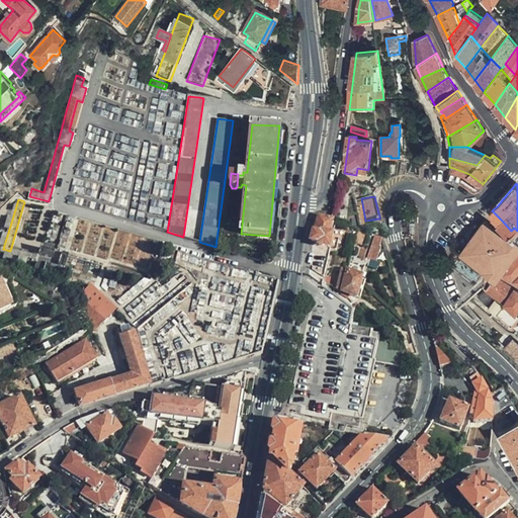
[(329,235),(333,221),(324,219),(318,217),(311,241),(313,241),(310,261),(313,262),(312,271),(323,280),(327,249),(333,251),(338,238),(329,235)]
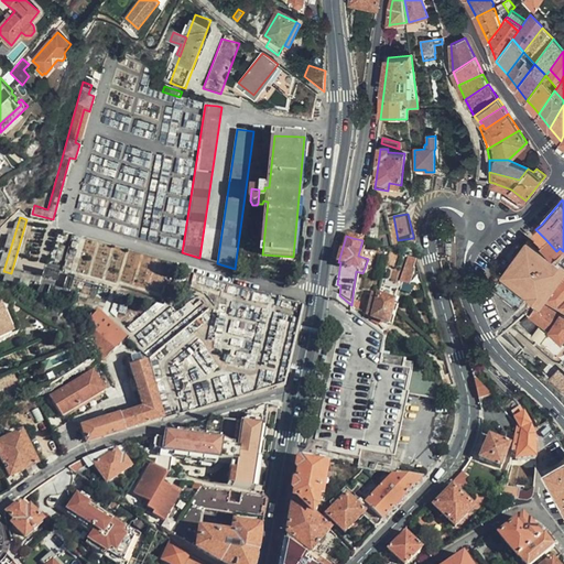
[(518,310),(522,303),(528,295),(539,302),(543,304),(548,299),(563,275),(563,256),(561,252),(563,251),(560,248),(556,251),(546,240),(542,245),(545,247),(542,251),(528,240),(502,275),(491,291),(518,310)]
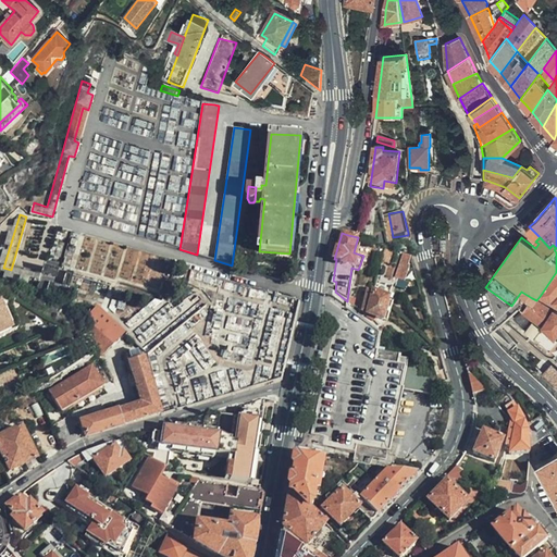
[(393,251),(385,249),(382,262),(390,264),(393,251)]
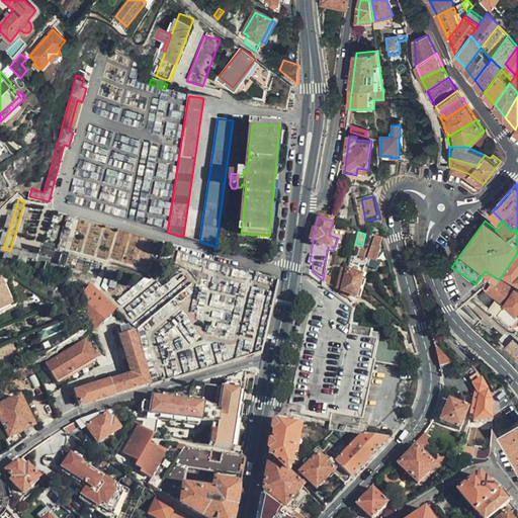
[(379,250),(383,238),(376,236),(369,257),(373,259),(376,249),(379,250)]
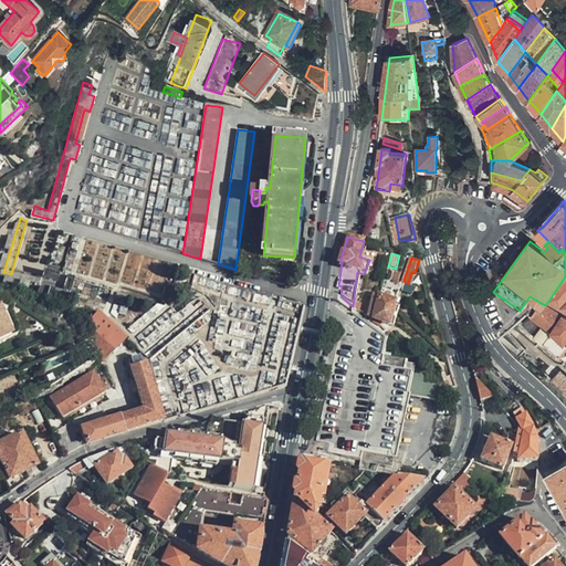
[(453,279),(450,260),(442,262),(447,280),(453,279)]
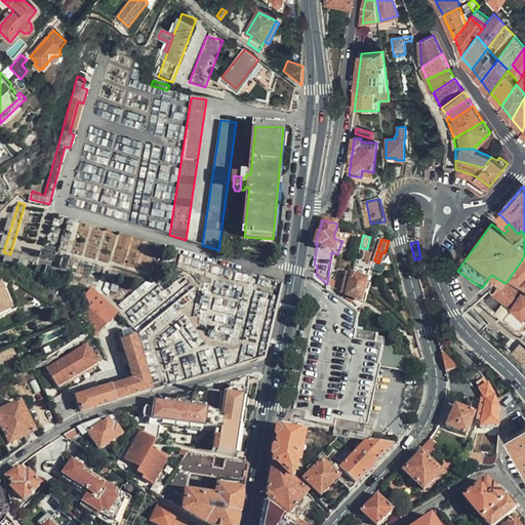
[(62,283),(63,280),(71,257),(42,248),(40,255),(21,249),(17,257),(38,263),(35,272),(43,275),(43,278),(62,283)]
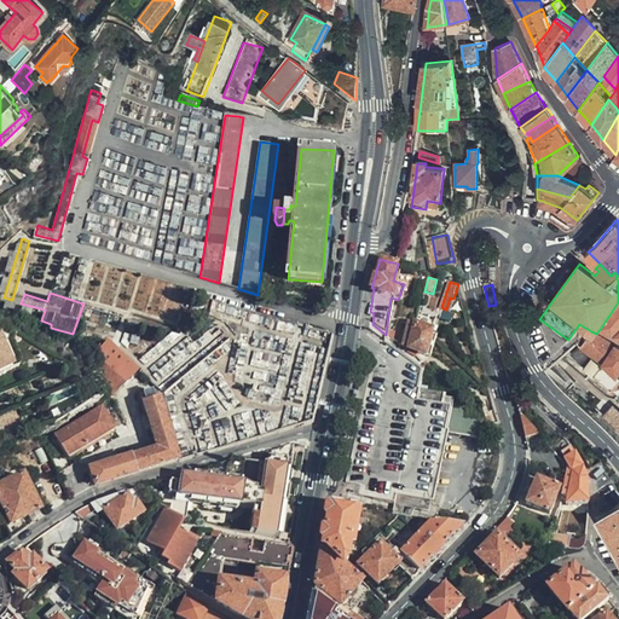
[(618,335),(618,302),(601,328),(614,334),(615,333),(618,335)]
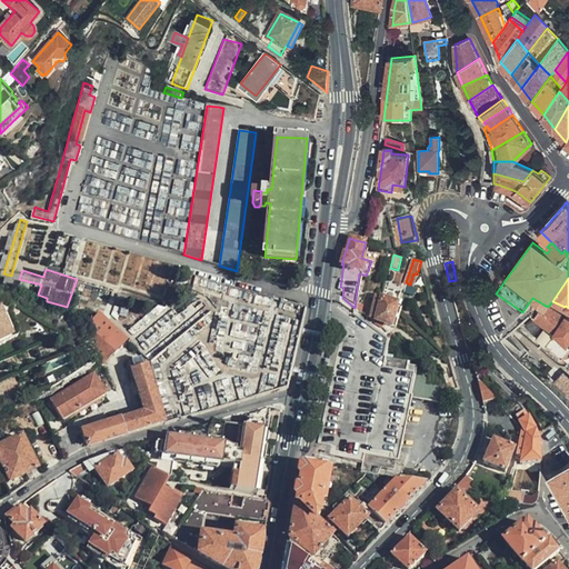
[(391,325),(398,305),(385,298),(376,296),(371,318),(391,325)]
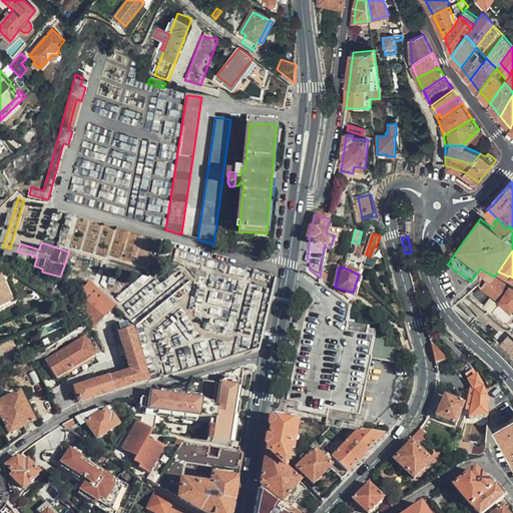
[(135,325),(190,283),(180,270),(161,285),(151,272),(133,286),(135,288),(128,294),(126,291),(115,299),(135,325)]
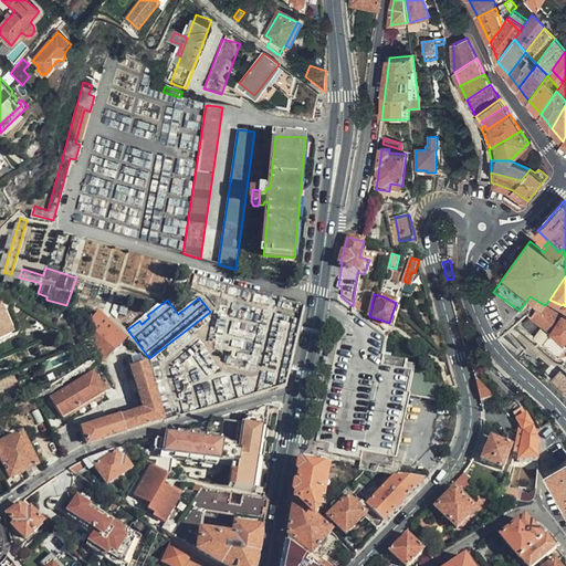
[(11,315),(8,307),(6,303),(0,305),(0,342),(17,334),(18,331),(11,315)]
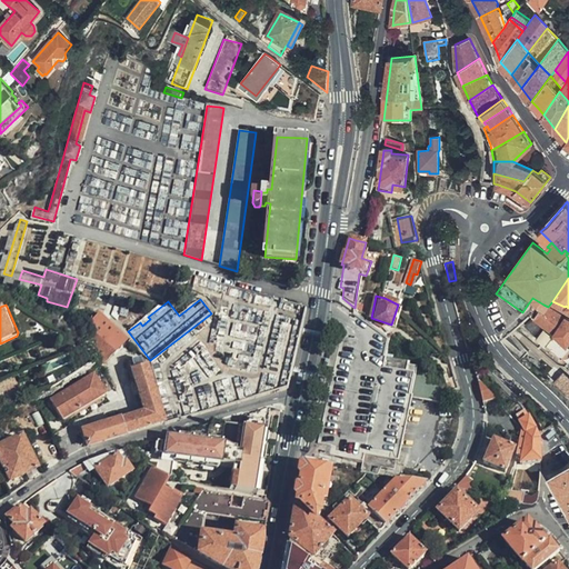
[(402,307),(398,305),(391,325),(398,327),(402,307)]
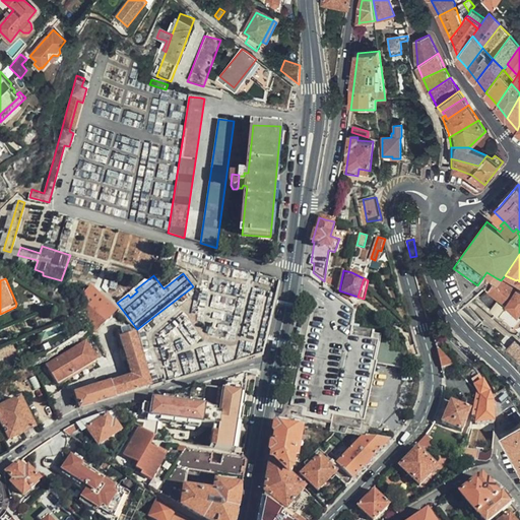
[(517,289),(501,280),(497,278),(490,289),(491,290),(506,303),(508,304),(517,289)]
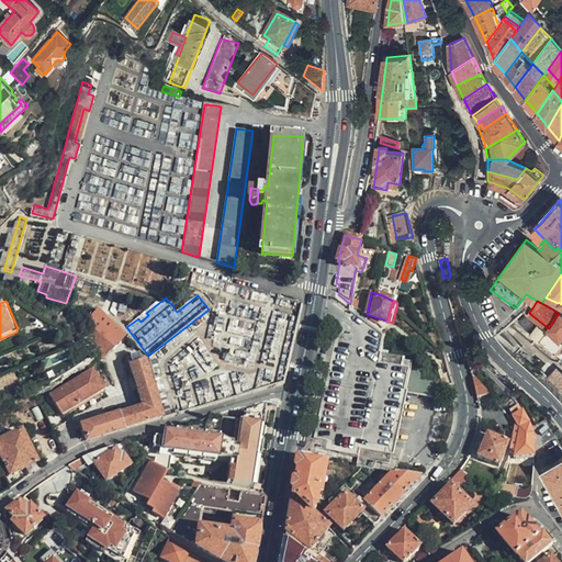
[(126,336),(100,308),(99,308),(88,313),(86,317),(113,348),(126,336)]
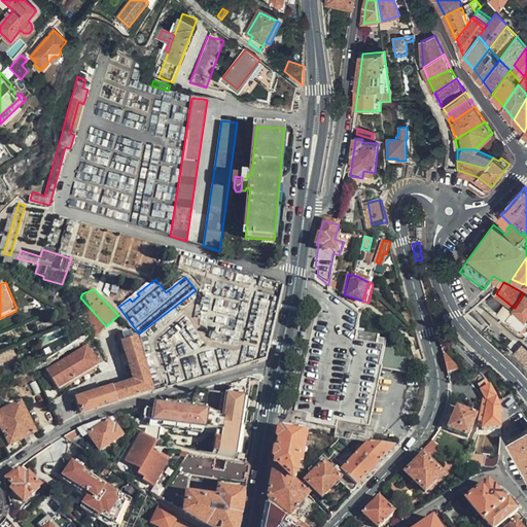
[(526,316),(526,294),(524,293),(515,308),(526,317),(526,316)]
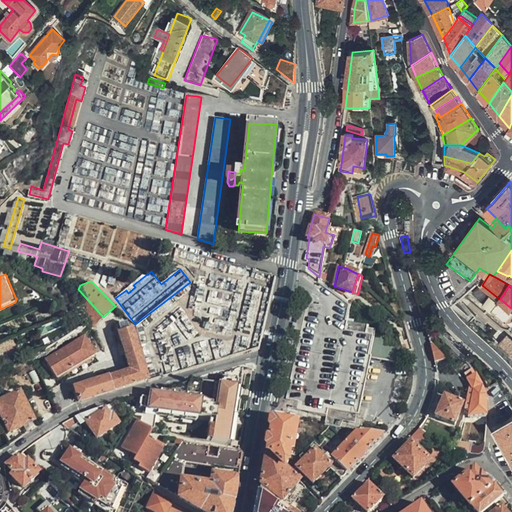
[(511,309),(511,308),(500,299),(498,298),(497,300),(479,287),(471,295),(510,328),(511,324),(511,309)]
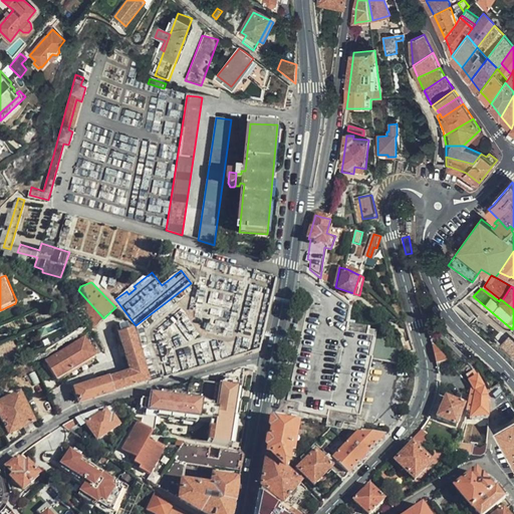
[(92,328),(103,318),(78,290),(76,292),(73,298),(73,306),(86,326),(91,324),(92,328)]
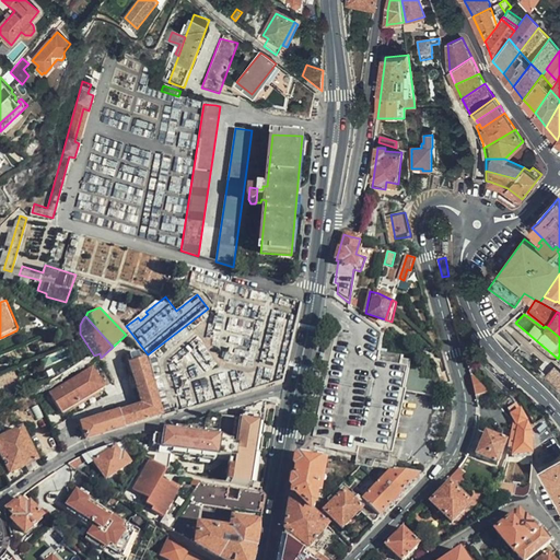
[(92,438),(161,417),(142,353),(140,352),(127,354),(141,406),(80,422),(85,439),(92,438)]
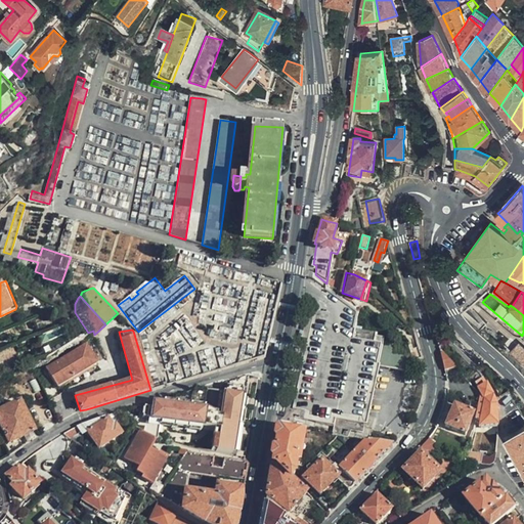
[(44,368),(47,375),(50,373),(55,382),(57,385),(75,375),(97,362),(87,343),(44,368)]
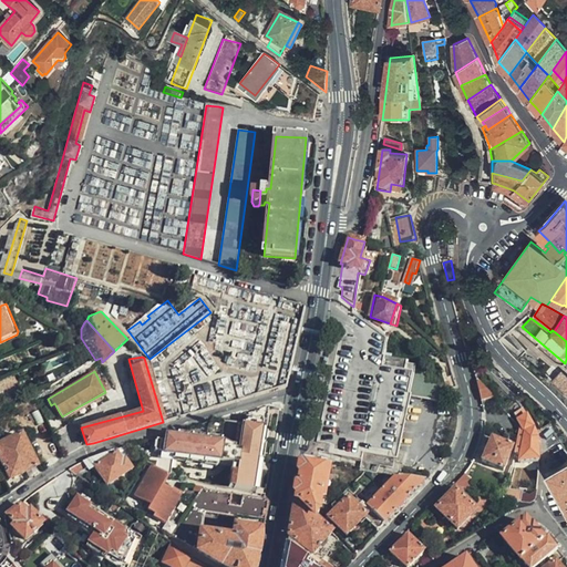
[(478,381),(475,379),(480,401),(493,397),(478,381)]
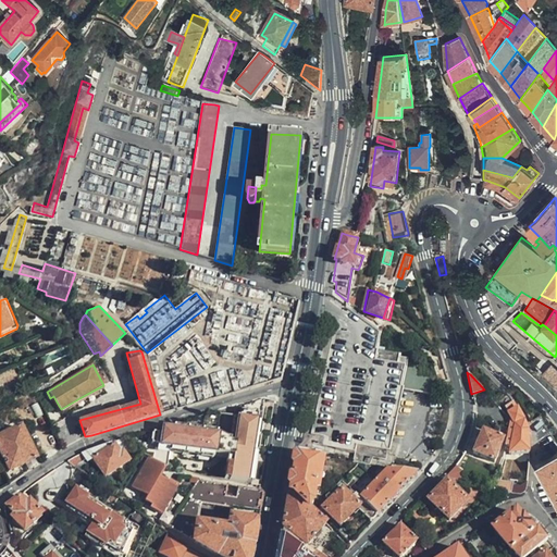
[(53,396),(50,398),(54,408),(59,406),(53,396)]
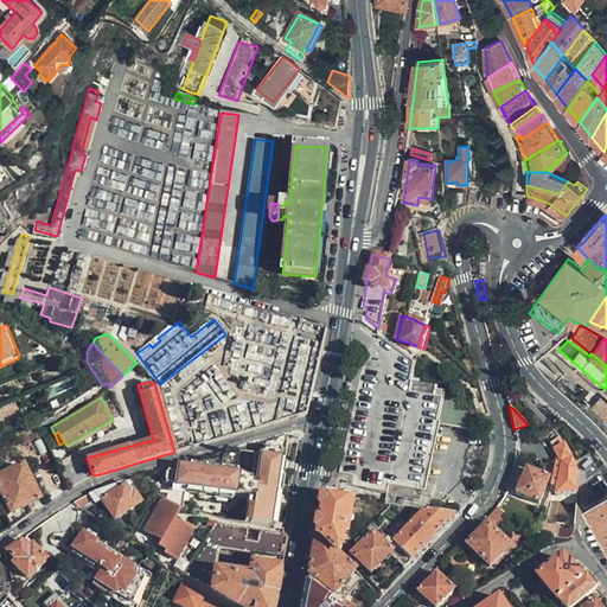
[(249,497),(244,523),(270,528),(285,442),(292,443),(293,435),(266,443),(263,455),(260,483),(254,481),(240,478),(189,470),(187,475),(176,473),(173,473),(171,485),(249,497)]
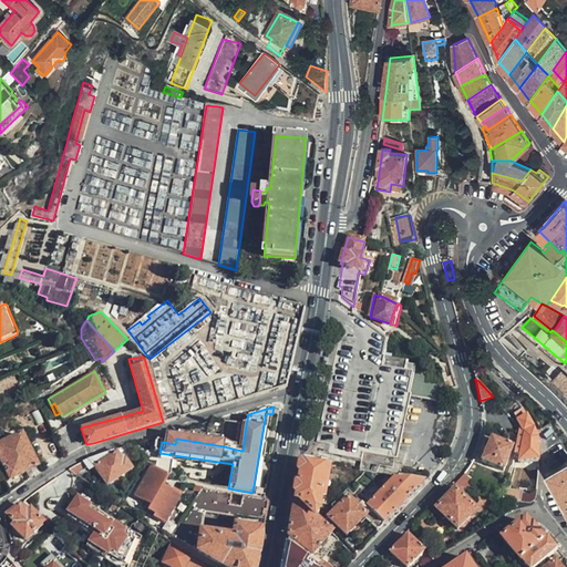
[(538,437),(522,410),(514,415),(518,421),(516,422),(522,431),(514,460),(517,460),(517,462),(539,462),(539,455),(538,437)]
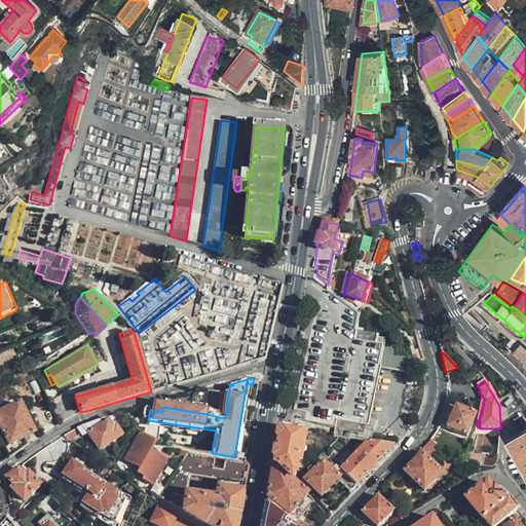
[(234,457),(240,459),(253,384),(247,383),(234,457)]
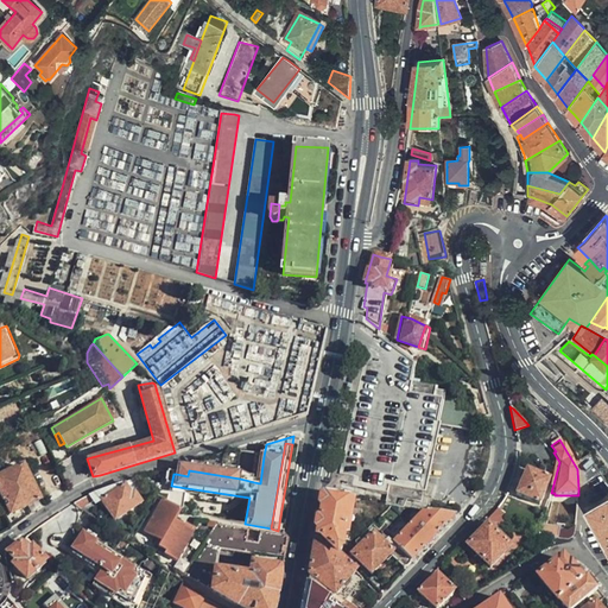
[(190,463),(189,470),(240,479),(241,473),(190,463)]
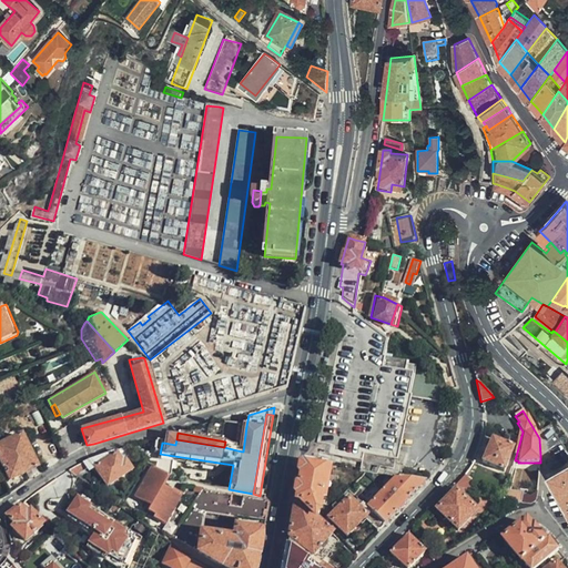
[(20,435),(0,444),(0,463),(8,482),(36,468),(20,435)]
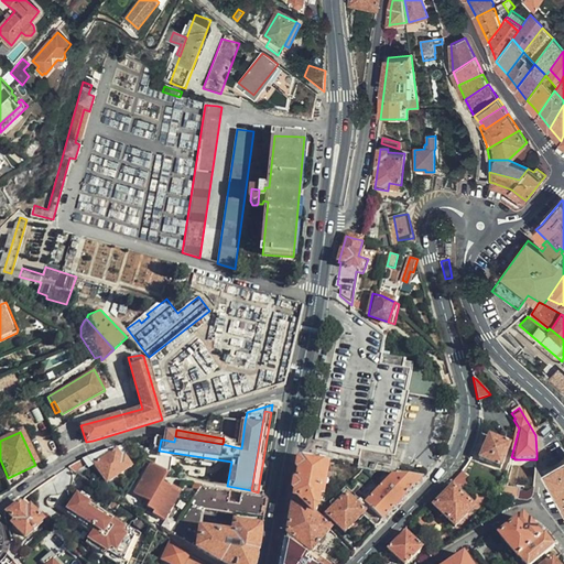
[(500,470),(510,447),(489,437),(479,458),(500,470)]
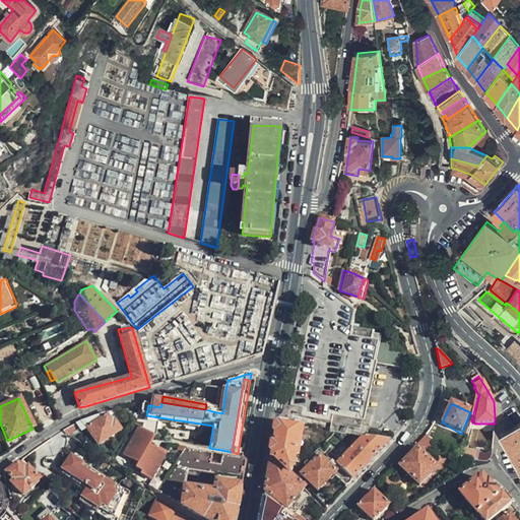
[(111,415),(117,412),(114,410),(103,413),(110,424),(113,423),(115,421),(111,415)]
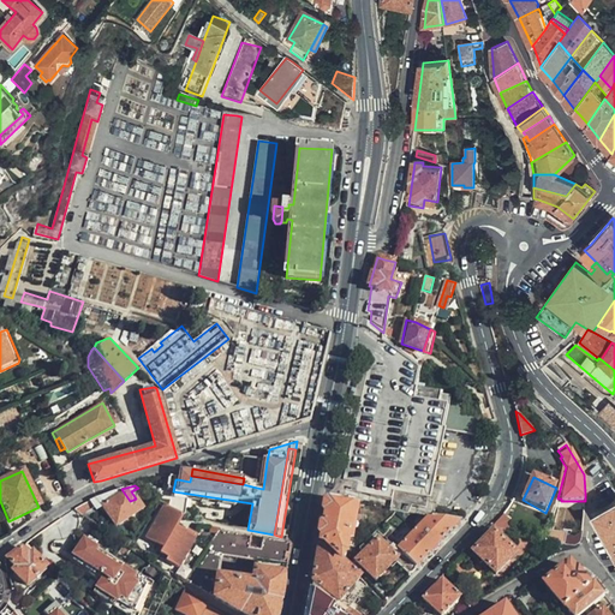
[(390,493),(404,496),(405,488),(392,485),(390,493)]
